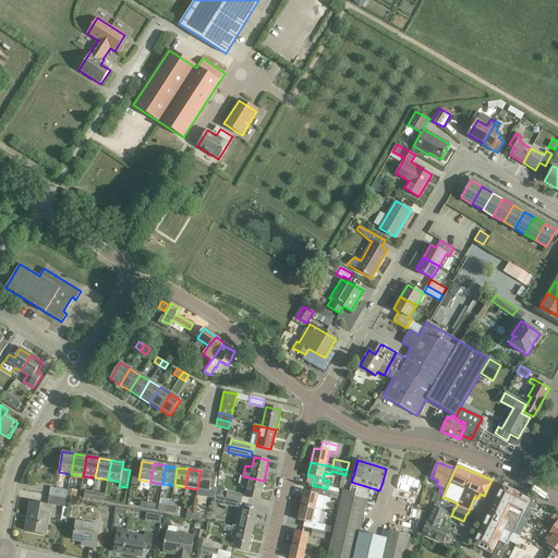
[(201,471),(197,489),(209,492),(213,473),(201,471)]
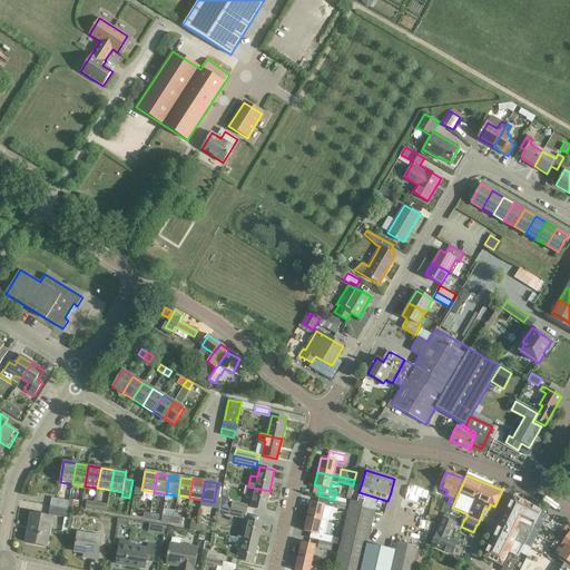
[(269,491),(248,487),(245,497),(252,499),(249,508),(265,511),(269,491)]
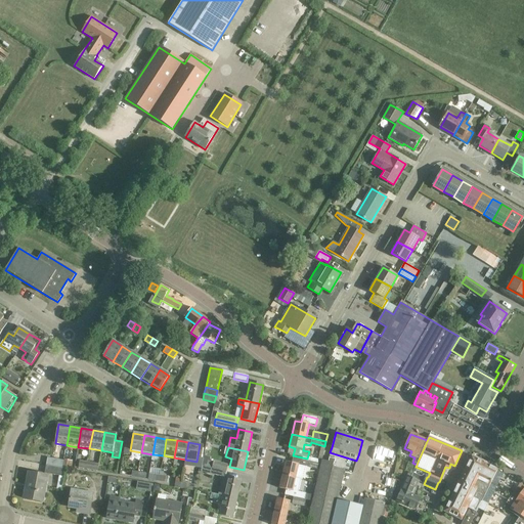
[(62,469),(63,461),(47,457),(46,466),(62,469)]
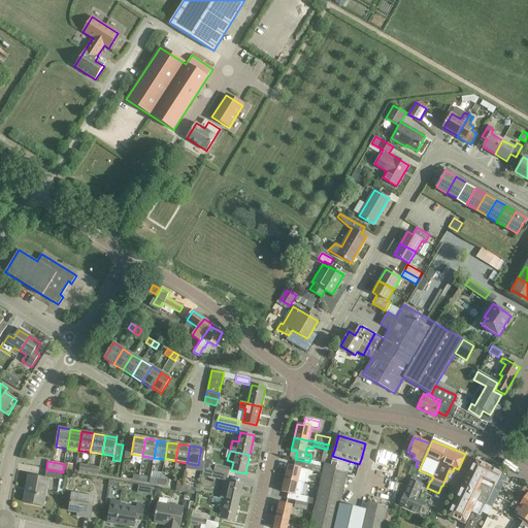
[(288,465),(285,479),(298,482),(303,483),(304,484),(307,470),(321,473),(323,468),(295,461),(294,467),(288,465)]
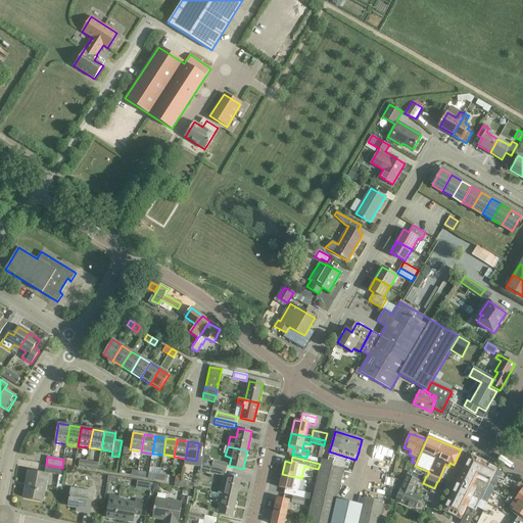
[(225,471),(227,464),(212,461),(202,458),(201,465),(211,467),(211,468),(225,471)]
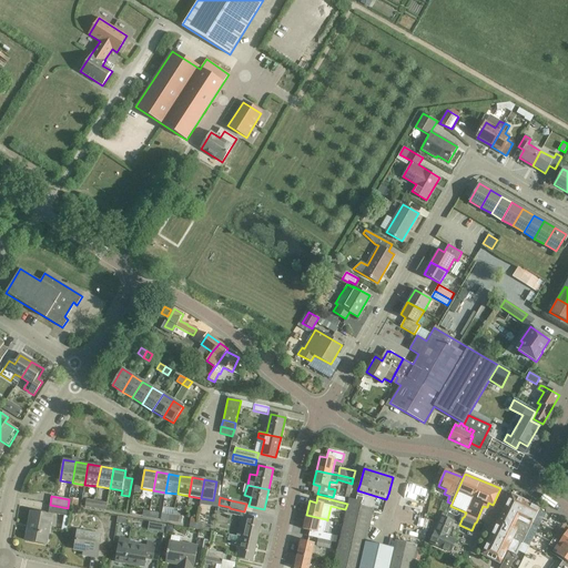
[(528,503),(521,499),(519,503),(509,497),(503,511),(482,555),(499,564),(528,503)]
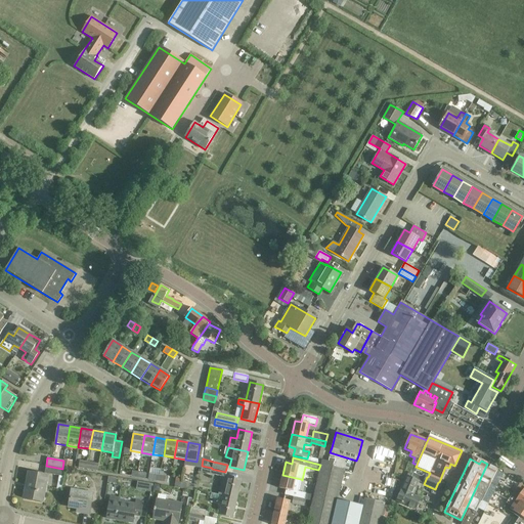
[(73,461),(64,460),(63,468),(71,469),(73,461)]
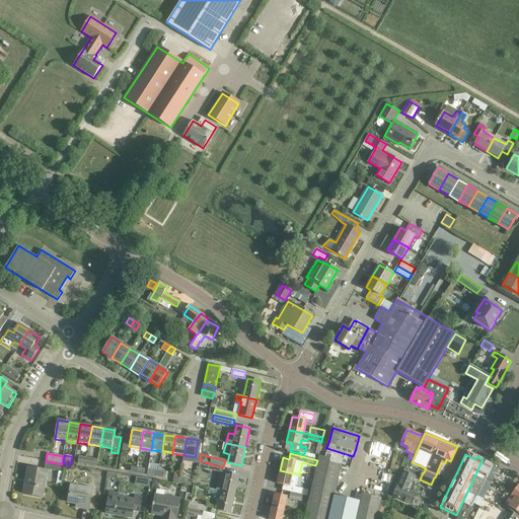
[(77,463),(85,464),(86,457),(79,456),(77,463)]
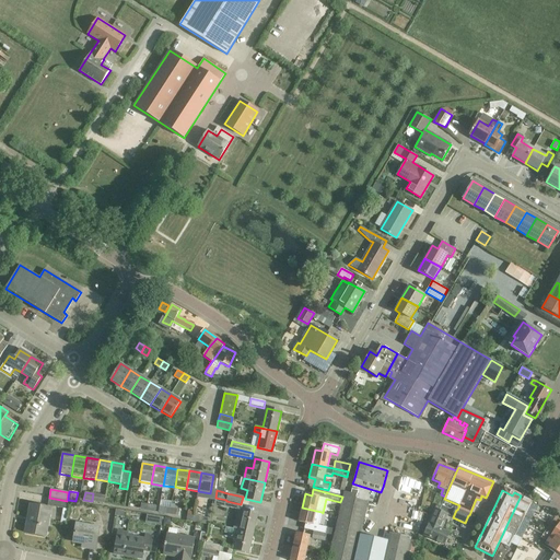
[(353,559),(360,536),(368,503),(354,500),(356,496),(343,492),(328,559),(353,559)]
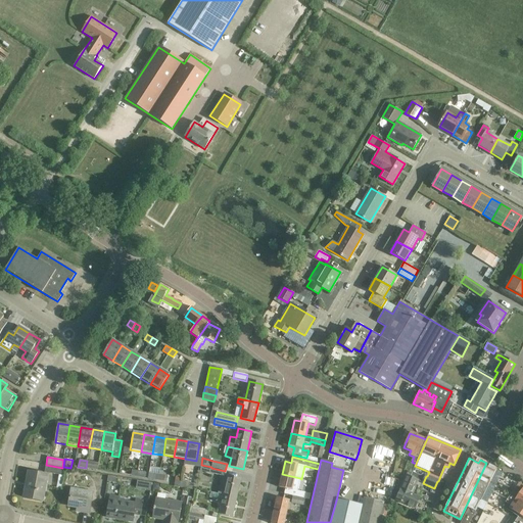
[(99,463),(87,461),(86,468),(98,470),(99,463)]
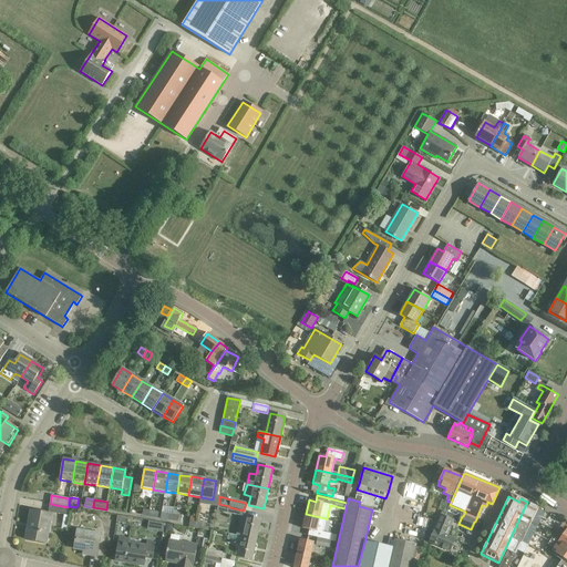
[(538,507),(527,502),(498,563),(500,563),(506,549),(507,550),(498,566),(508,566),(517,550),(524,554),(528,546),(527,545),(544,512),(538,509),(538,507)]
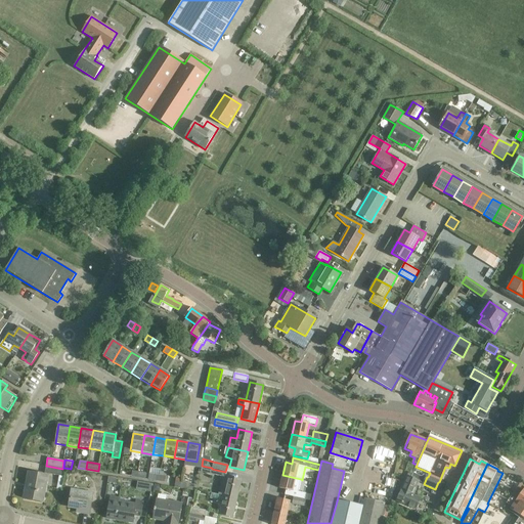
[(45,474),(59,476),(63,477),(64,469),(62,469),(46,466),(45,474)]
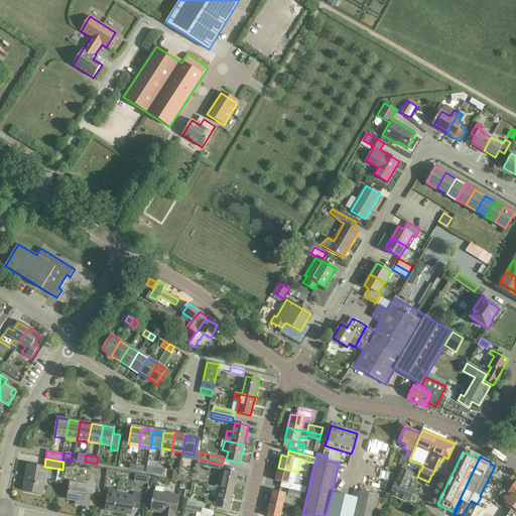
[(221,470),(222,465),(209,462),(207,467),(221,470)]
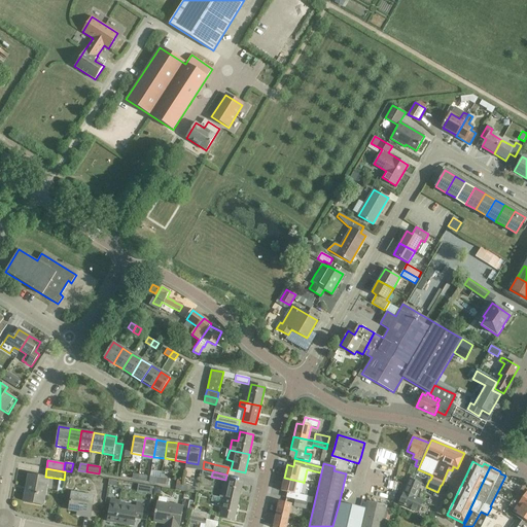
[(43,505),(47,479),(31,476),(28,492),(27,492),(25,501),(43,505)]
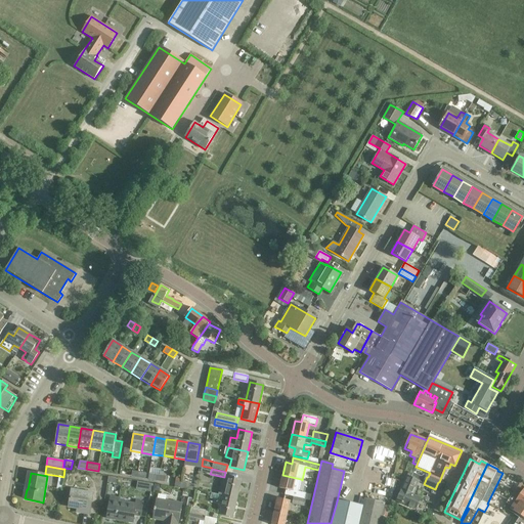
[(282,475),(279,488),(286,490),(285,494),(304,499),(305,493),(298,491),(301,479),(296,478),(282,475)]
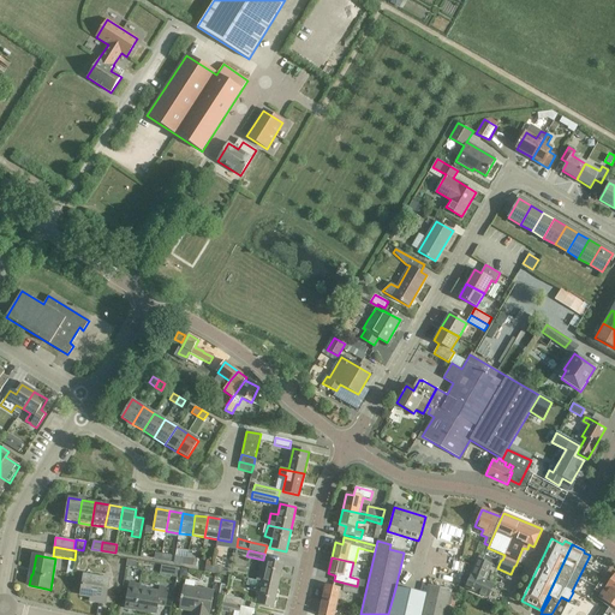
[(261,561),(256,580),(258,581),(262,581),(278,585),(282,563),(267,560),(267,563),(261,561)]
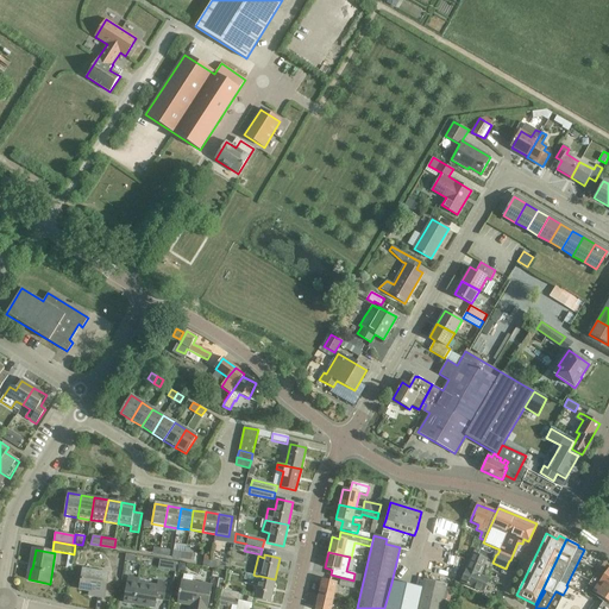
[(472,554),(469,563),(483,569),(487,560),(472,554)]
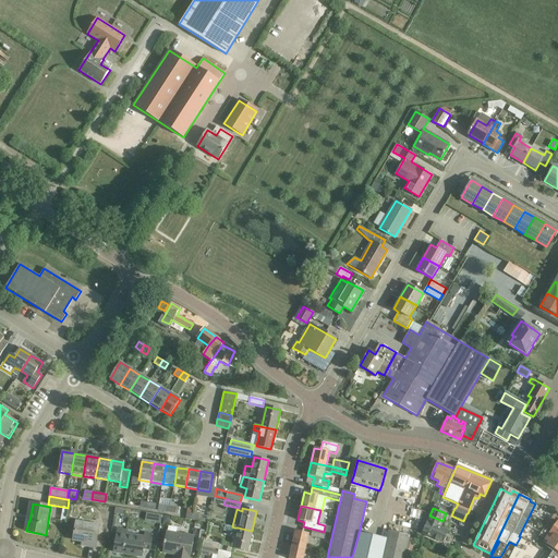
[(207,522),(208,517),(193,513),(192,520),(207,522)]
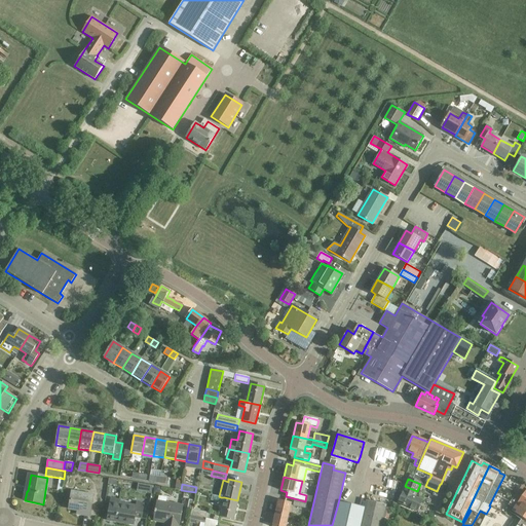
[(415,497),(417,491),(405,486),(402,492),(403,493),(398,504),(417,513),(422,501),(415,497)]
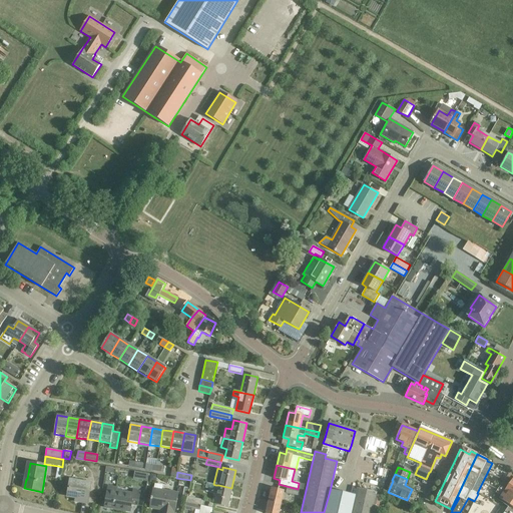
[(500,498),(509,505),(503,512),(512,512),(512,477),(508,474),(495,493),(501,497),(500,498)]
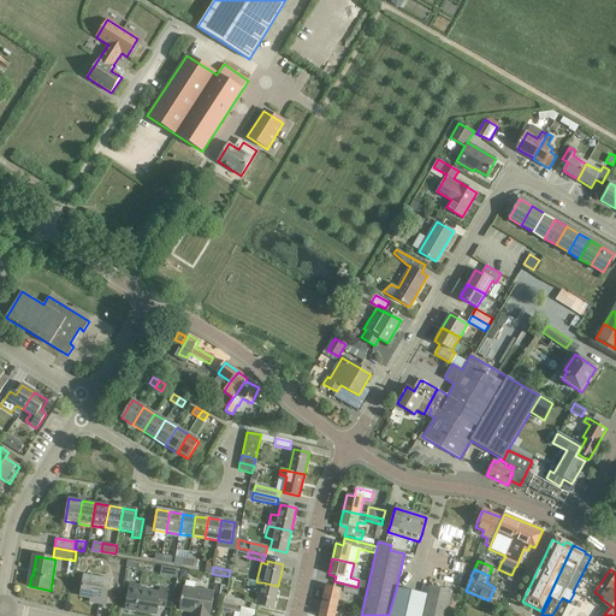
[(105,605),(110,581),(84,578),(81,596),(98,598),(96,603),(105,605)]
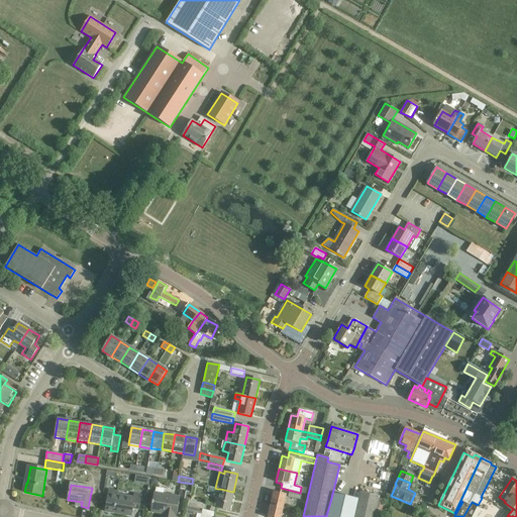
[(219,494),(216,508),(229,511),(233,492),(220,489),(217,489),(216,493),(219,494)]
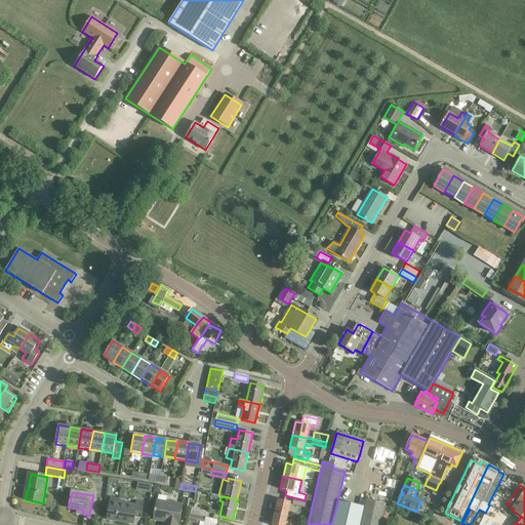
[(116,522),(116,521),(133,523),(134,517),(142,518),(144,503),(136,501),(135,507),(119,505),(120,499),(112,498),(111,502),(110,502),(108,519),(109,519),(109,521),(116,522)]
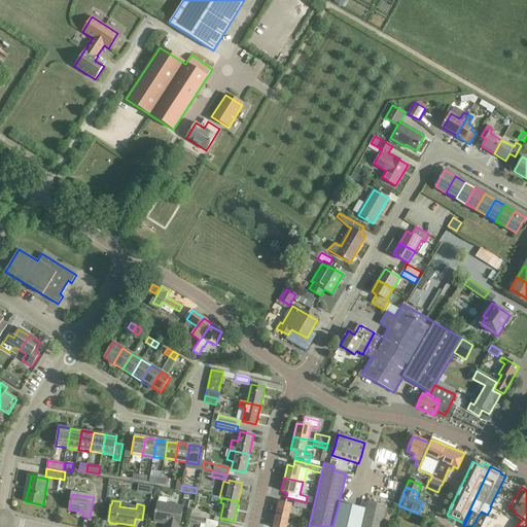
[(295,500),(293,506),(306,508),(307,502),(295,500)]
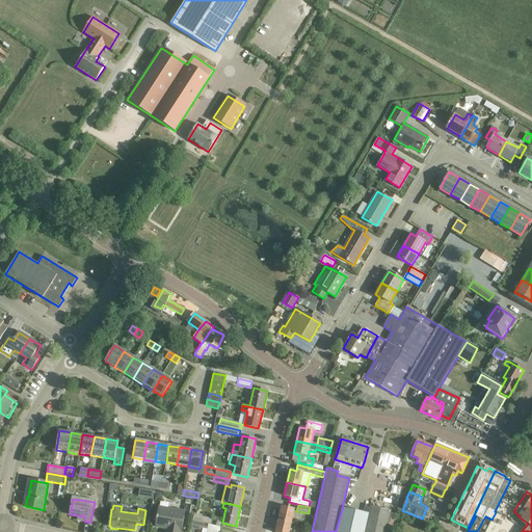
[(282,506),(278,520),(291,523),(294,509),(282,506)]
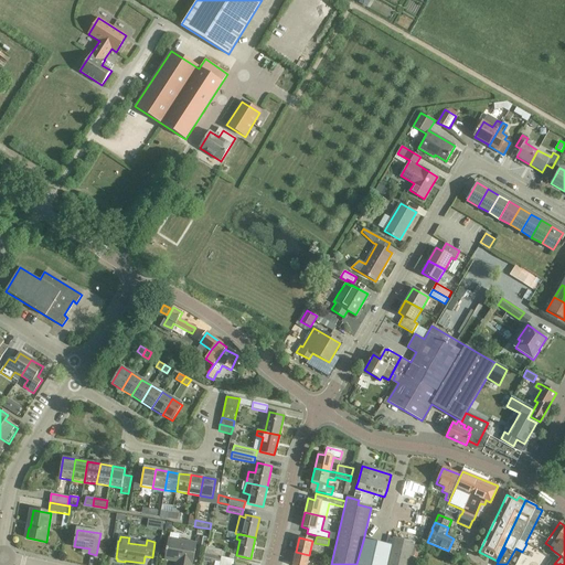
[(386,564),(408,564),(415,543),(393,539),(391,547),(386,564)]
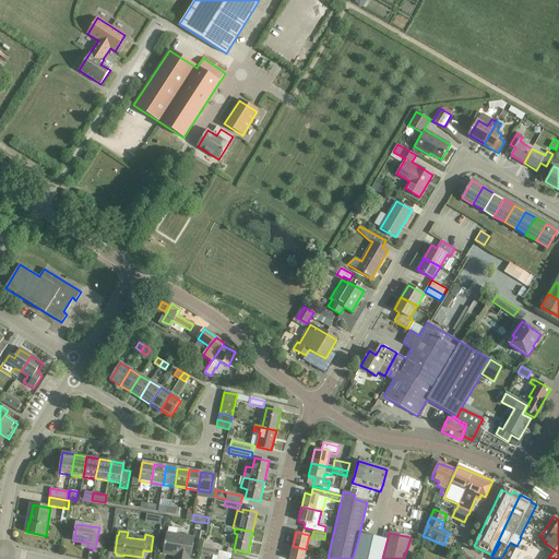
[(191,558),(194,538),(166,534),(163,552),(176,555),(175,558),(190,558),(191,558)]
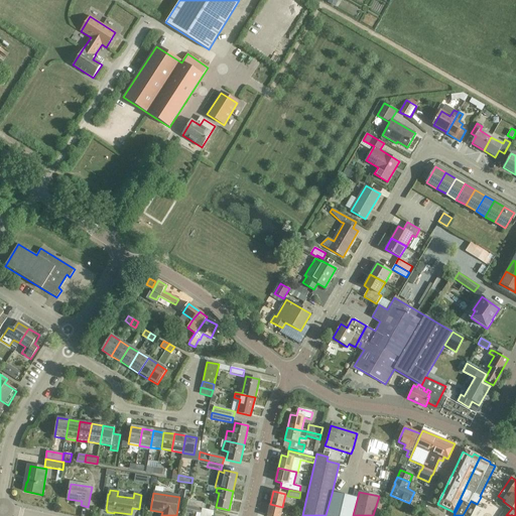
[(353,515),(357,500),(332,494),(326,515),(353,515)]
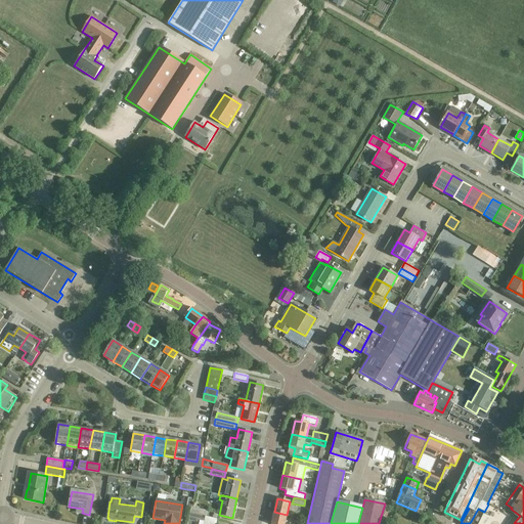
[(205,517),(206,512),(190,508),(189,513),(205,517)]
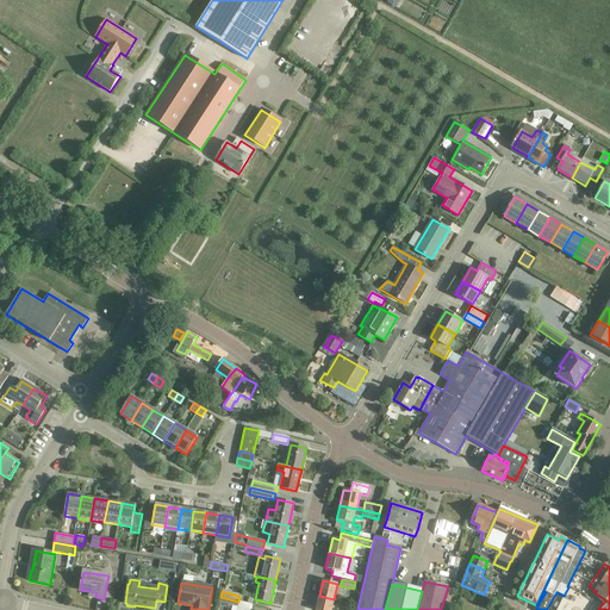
[(331,609),(334,599),(319,596),(315,609),(331,609)]
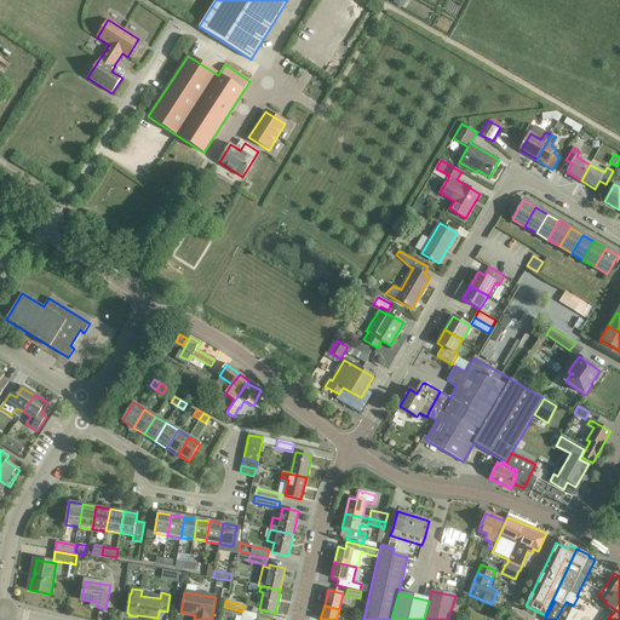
[(240,619),(242,613),(224,609),(223,616),(240,619)]
